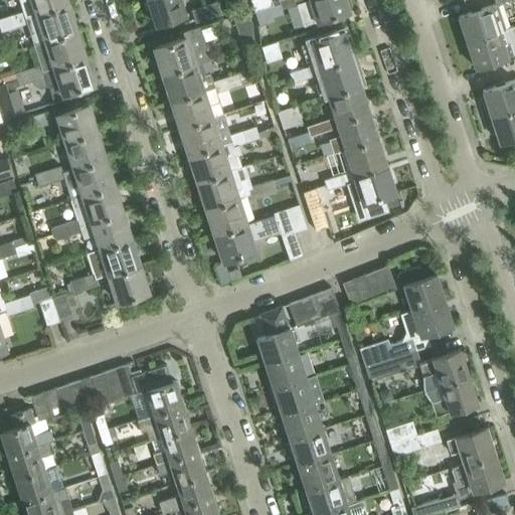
[(13,27),(27,23),(25,17),(36,13),(67,3),(66,0),(18,0),(22,11),(9,15),(13,27)]
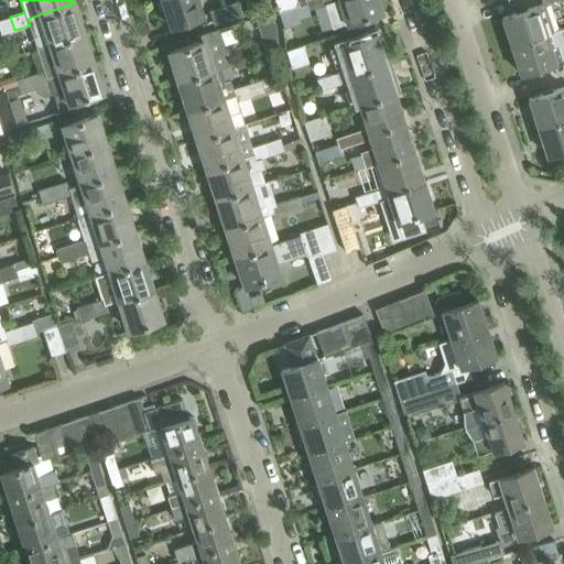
[(197,0),(160,0),(169,26),(203,15),(197,0)]
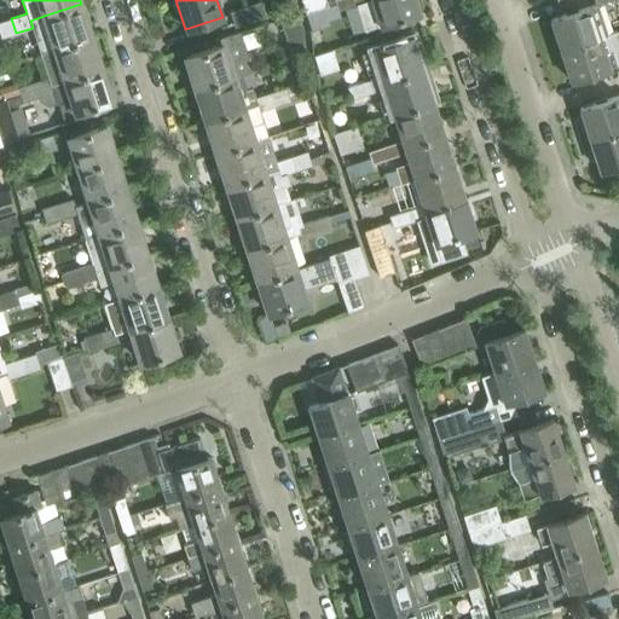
[(301,0),(306,13),(327,7),(324,0),(301,0)]
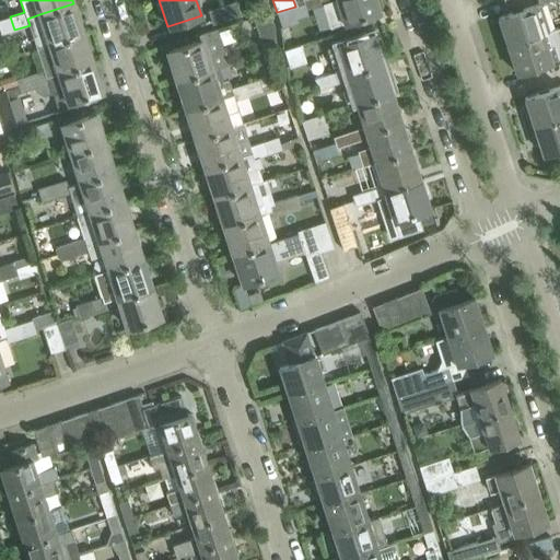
[(319,4),(318,0),(302,0),(305,9),(319,4)]
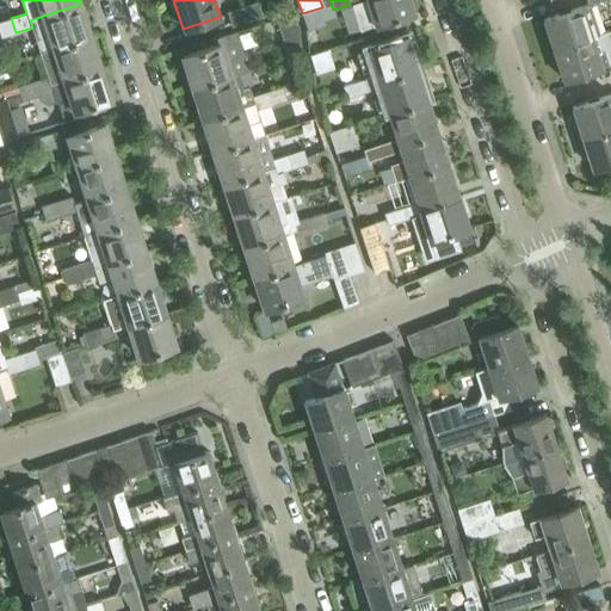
[(362,0),(352,4),(359,30),(370,26),(372,36),(393,29),(390,19),(413,12),(409,0),(362,0)]
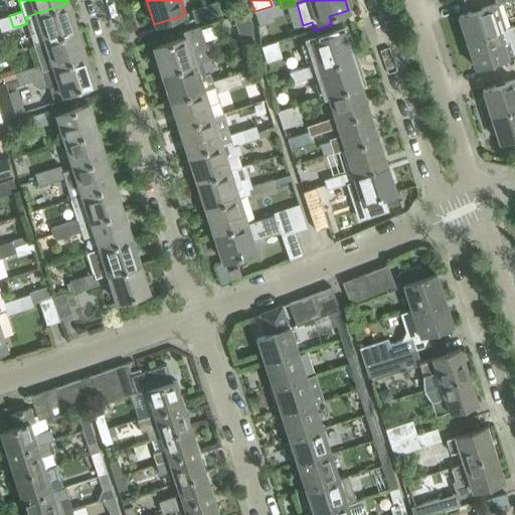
[(220,14),(216,2),(191,10),(195,22),(220,14)]
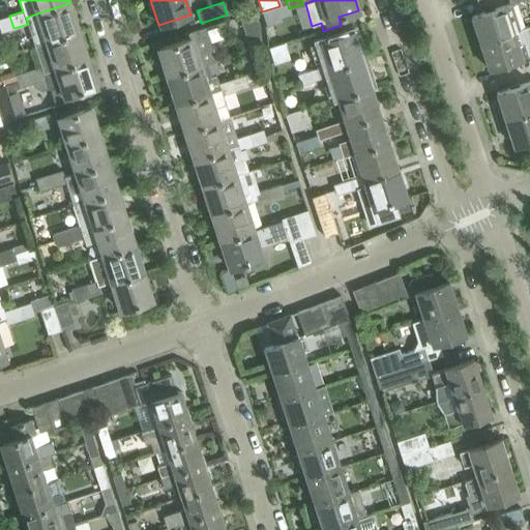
[(28,24),(34,46),(47,41),(79,31),(69,3),(37,13),(26,18),(28,24)]
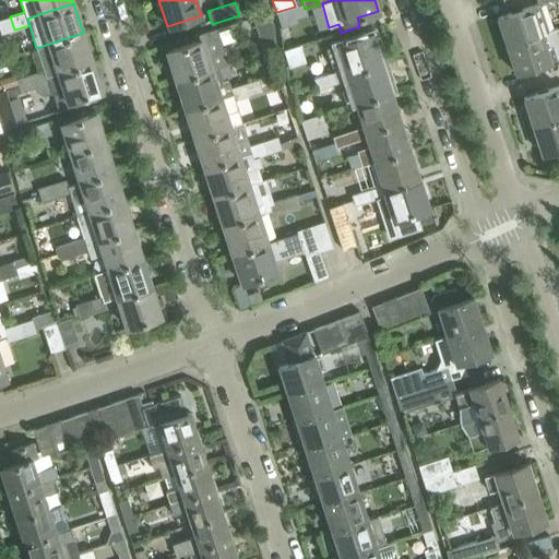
[(539,3),(497,18),(506,45),(555,30),(555,28),(548,31),(539,3)]
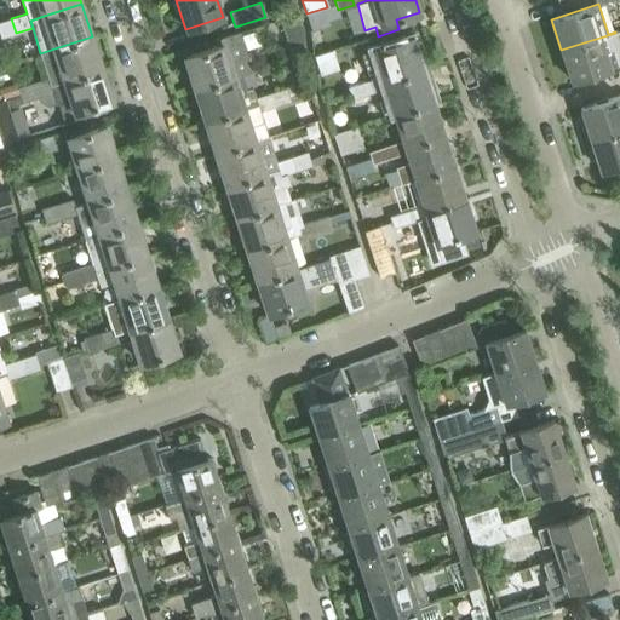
[(308,16),(313,33),(319,30),(322,27),(326,21),(326,13),(326,7),(309,12),(308,16)]
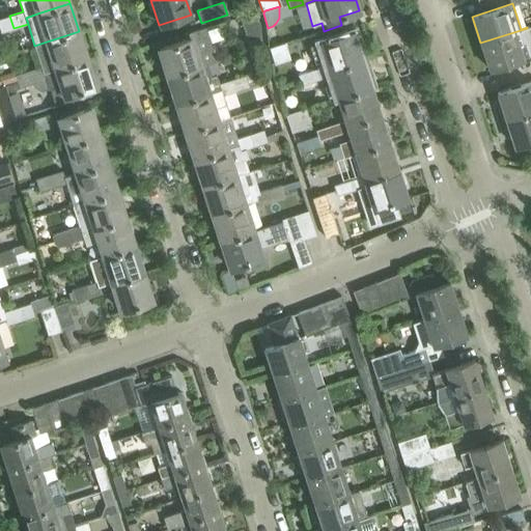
[(258,23),(255,10),(239,16),(249,48),(261,46),(258,23)]
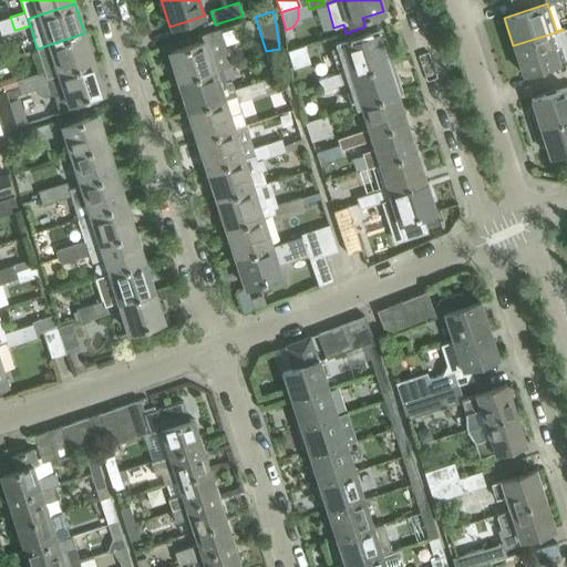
[(0,31),(1,34),(14,30),(10,17),(0,19),(0,31)]
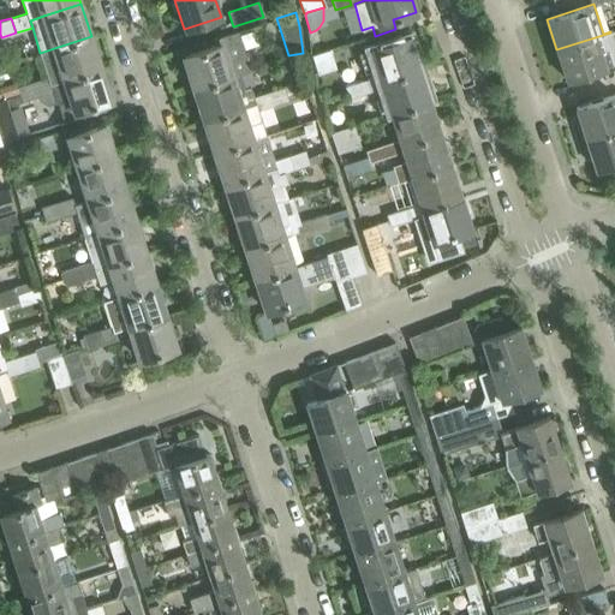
[(184,55),(195,88),(239,75),(239,73),(250,70),(238,33),(218,39),(220,45),(184,55)]
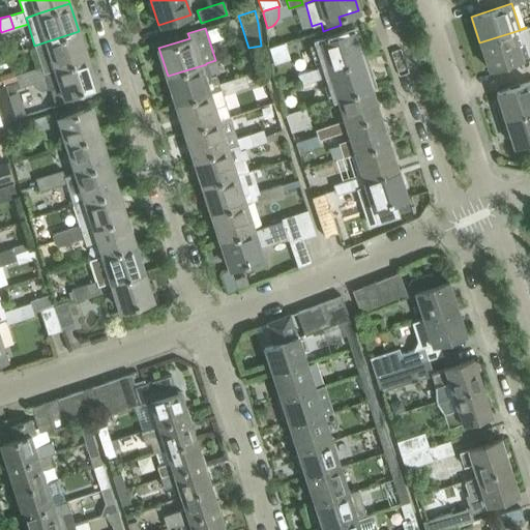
[(526,28),(479,42),(489,69),(529,55),(529,37),(529,38),(528,34),(526,28)]
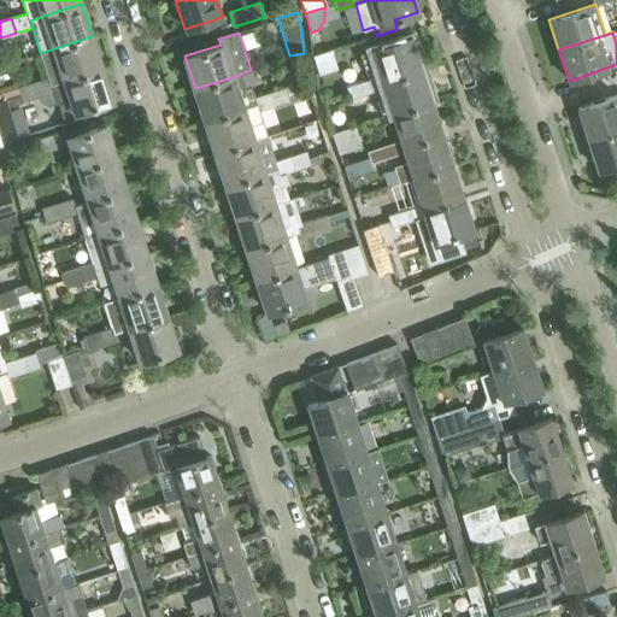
[(101,68),(92,36),(54,48),(40,53),(48,77),(33,82),(37,97),(53,92),(51,84),(101,68)]
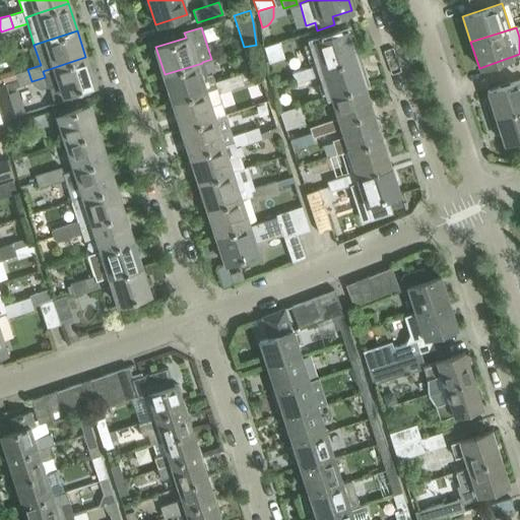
[(346,30),(302,45),(307,61),(317,58),(319,64),(305,68),(309,78),(322,74),(321,69),(355,58),(350,44),(349,44),(345,31),(347,31),(346,30)]
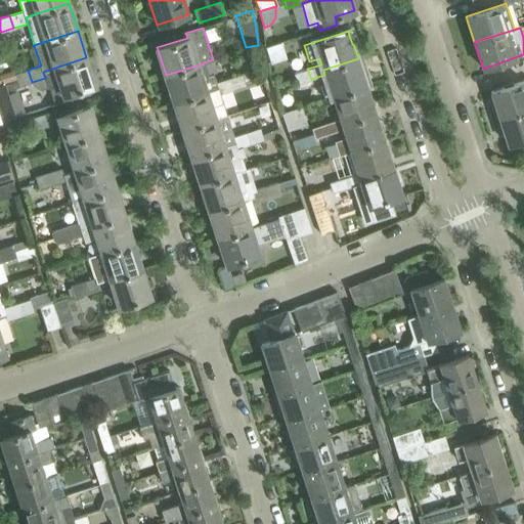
[(95,86),(86,57),(43,72),(45,78),(32,82),(31,82),(33,85),(40,89),(59,83),(63,95),(95,86)]
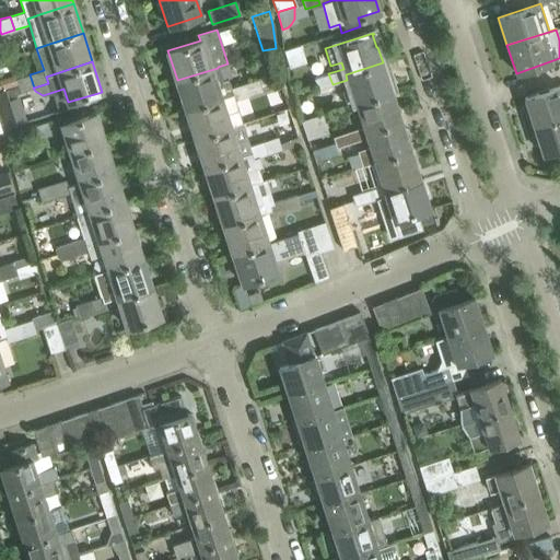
[(346,74),(347,80),(350,88),(341,90),(347,106),(356,104),(354,103),(391,91),(386,76),(387,76),(383,62),(346,74)]
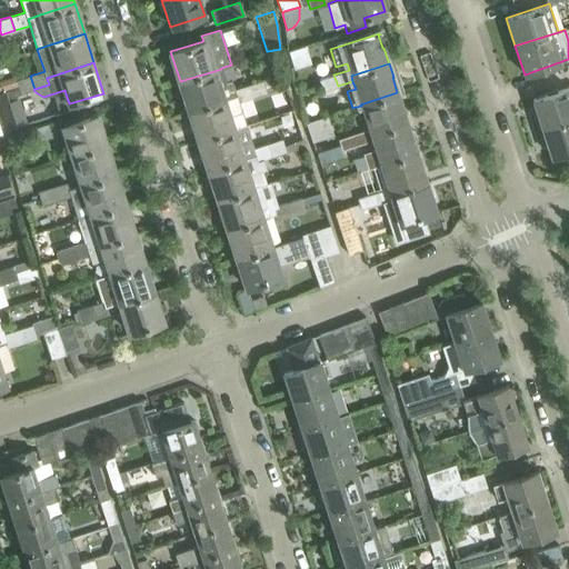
[(221,69),(180,81),(189,110),(223,100),(236,96),(235,89),(231,80),(226,82),(221,69)]
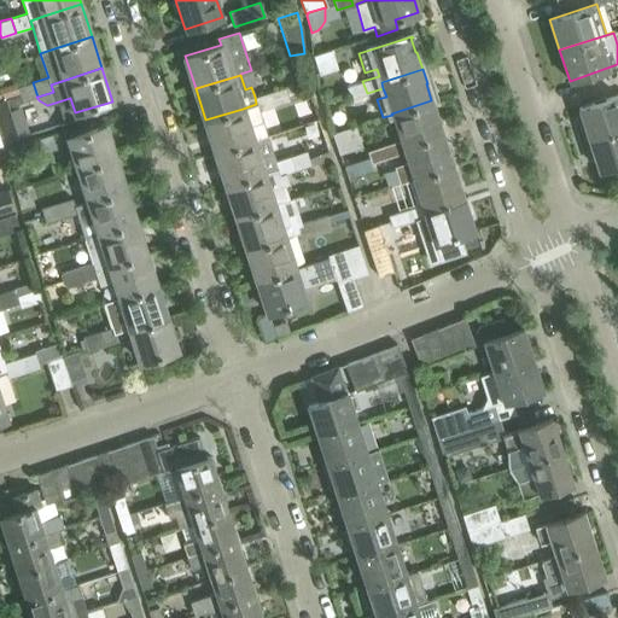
[(367,93),(362,81),(345,87),(350,99),(367,93)]
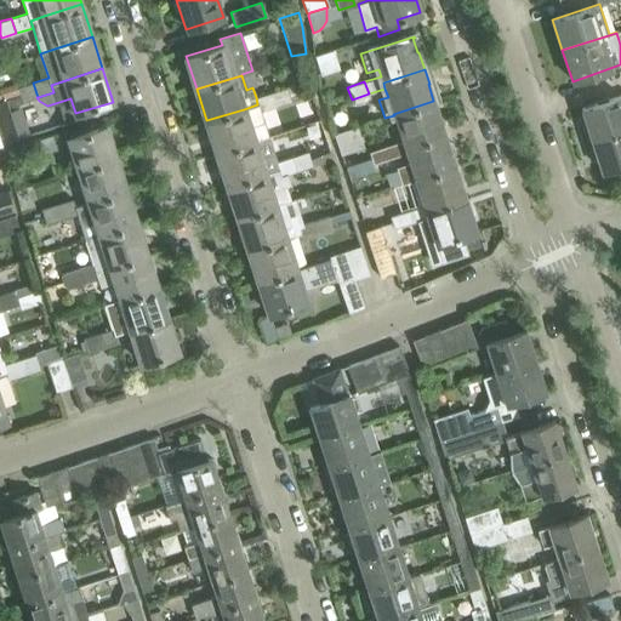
[(22,102),(36,97),(38,97),(33,83),(17,87),(20,93),(22,102)]
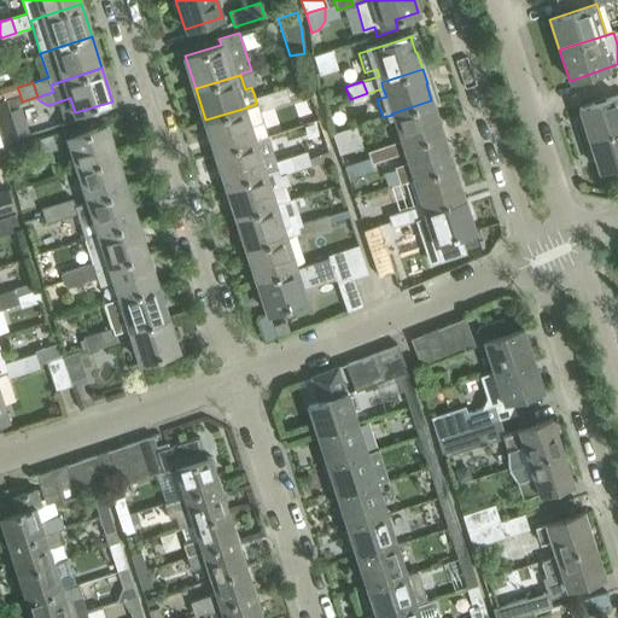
[(285,87),(269,92),(274,105),(290,100),(285,87)]
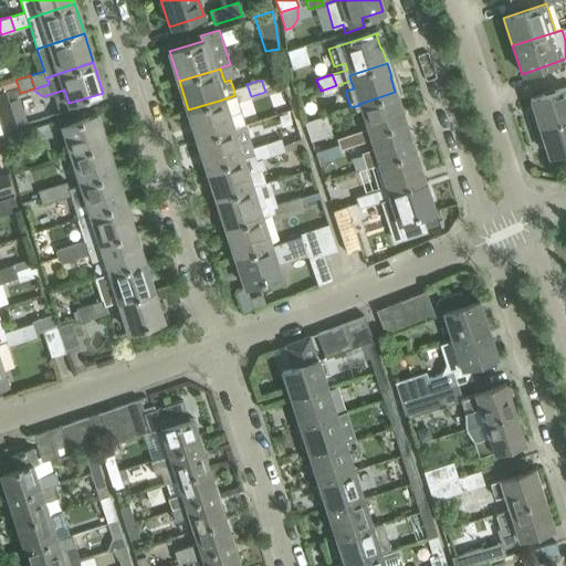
[(247,84),(233,88),(234,95),(236,95),(238,101),(251,96),(247,84)]
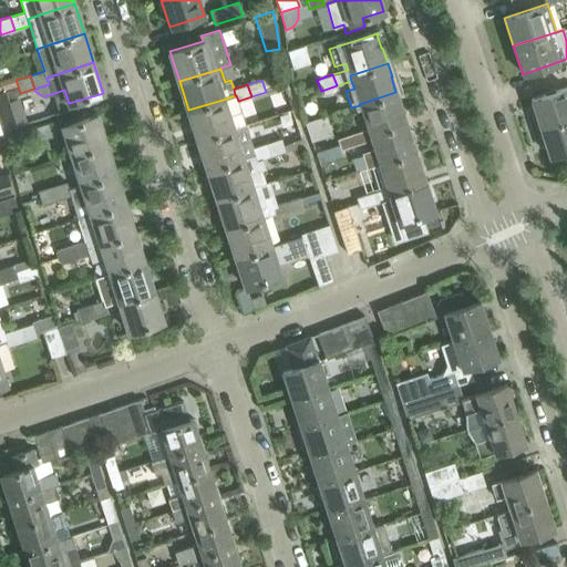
[(20,93),(18,85),(0,91),(0,103),(16,99),(13,95),(20,93)]
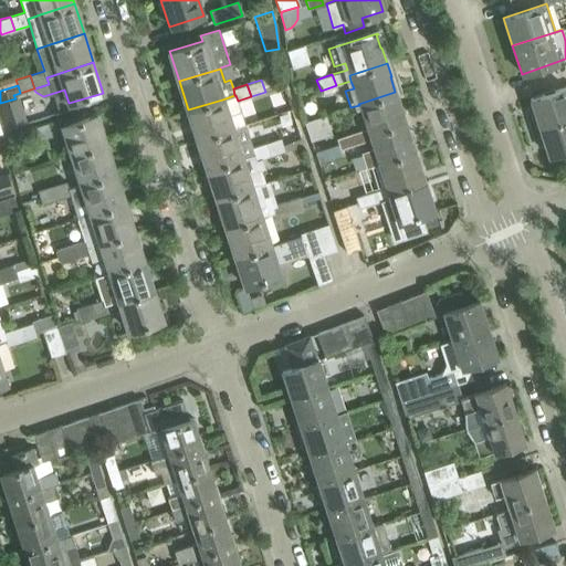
[(565,86),(530,100),(538,127),(565,117),(565,86)]
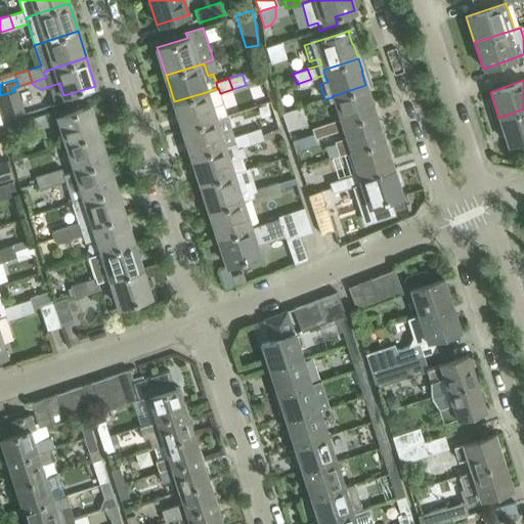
[(340,119),(325,124),(329,134),(343,129),(341,124),(376,113),(372,99),(370,99),(365,85),(332,96),(333,97),(340,119)]
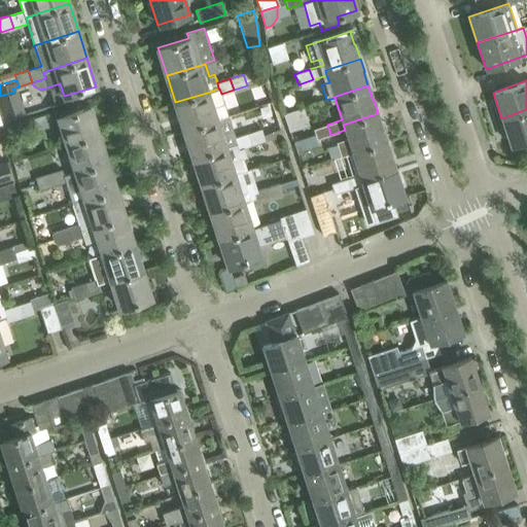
[(14,92),(0,96),(0,100),(6,121),(28,114),(20,91),(14,92)]
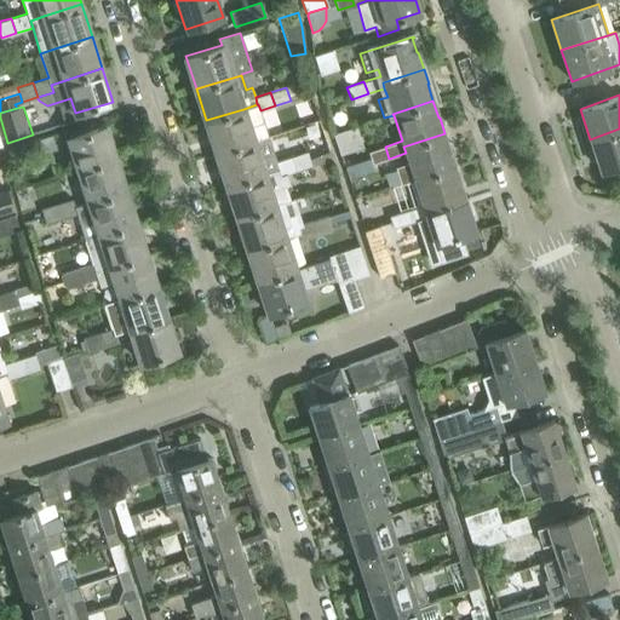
[(244,109),(206,120),(217,153),(254,141),(244,109)]
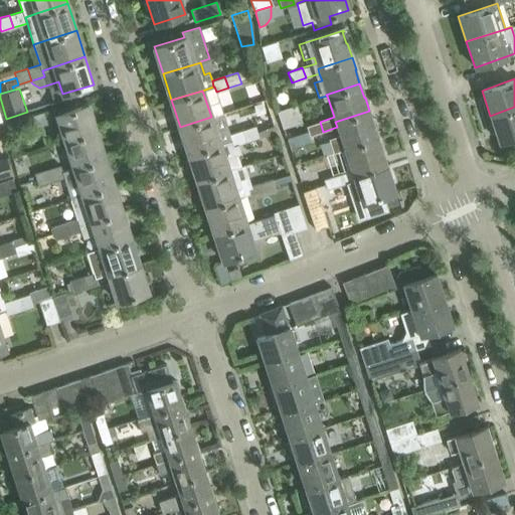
[(55,114),(64,141),(96,131),(88,104),(55,114)]
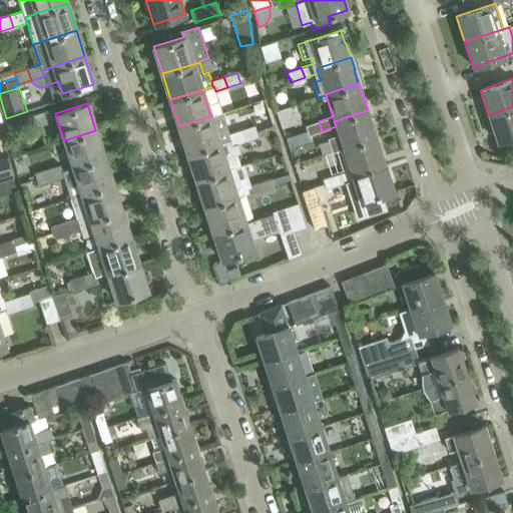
[(300,121),(295,104),(276,110),(281,127),(300,121)]
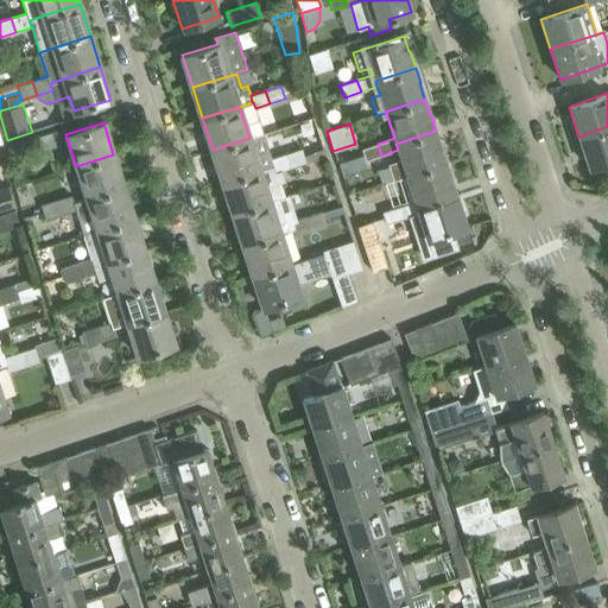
[(607,126),(578,137),(589,168),(607,160),(607,126)]
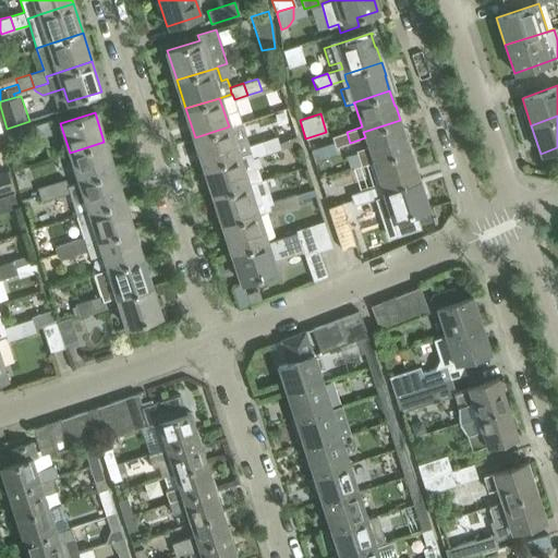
[(404,134),(400,120),(363,132),(365,137),(367,146),(355,150),(361,166),(373,161),(409,149),(403,135),(404,134)]
